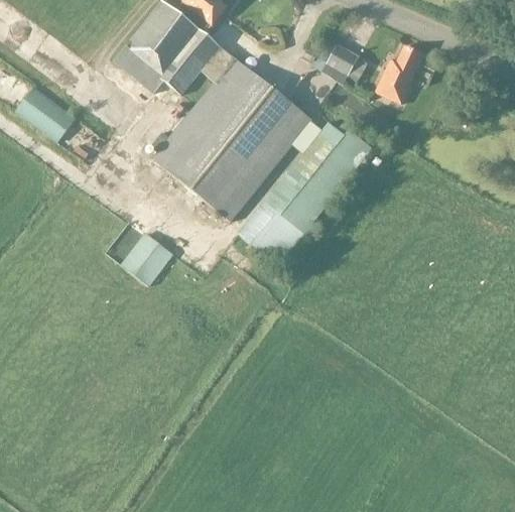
[(230,222),(311,119),(204,32),(211,23),(211,22),(225,5),(218,0),(183,0),(174,10),(161,0),(159,0),(125,44),(125,43),(113,60),(153,93),(163,82),(195,104),(151,157),(230,222)]
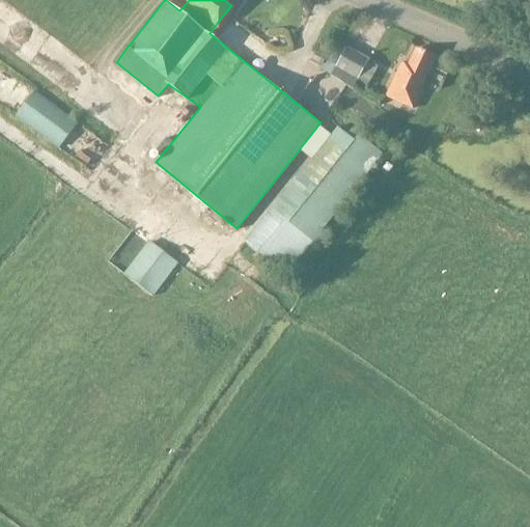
[(55,37),(45,39),(54,84),(75,80),(80,108),(109,102),(104,75),(88,78),(83,56),(60,60),(55,37)]
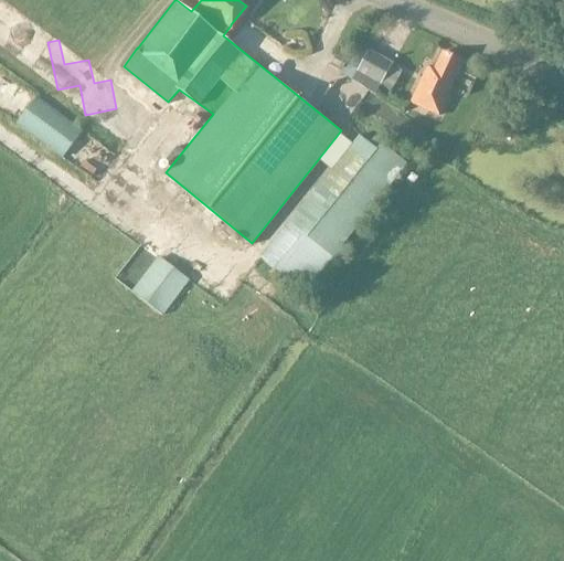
[(443,48),(435,66),(428,63),(411,99),(440,114),(467,59),(443,48)]
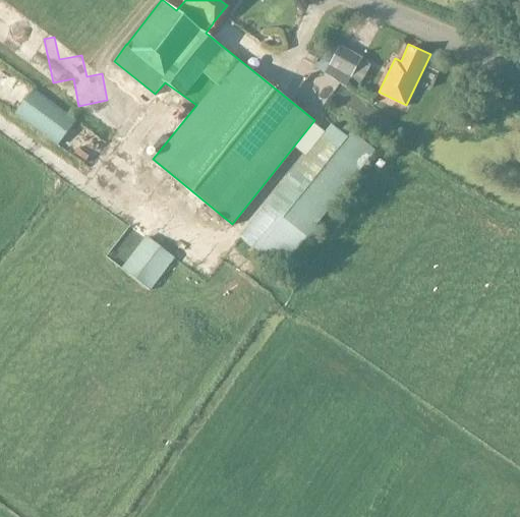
[(341,45),(328,67),(348,79),(351,74),(361,80),(371,63),(341,45)]
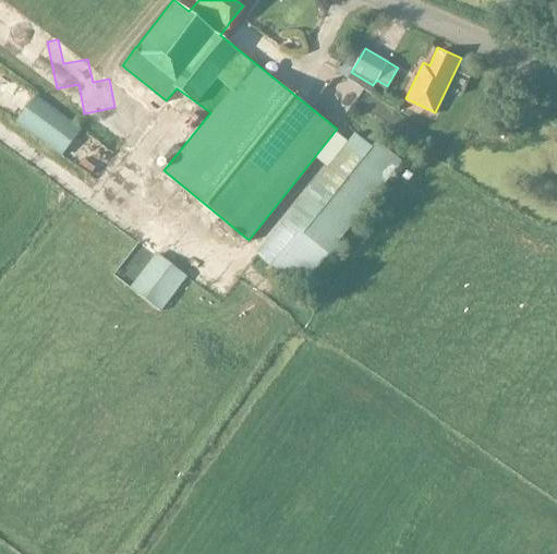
[(338,64),(341,56),(331,51),(327,60),(338,64)]
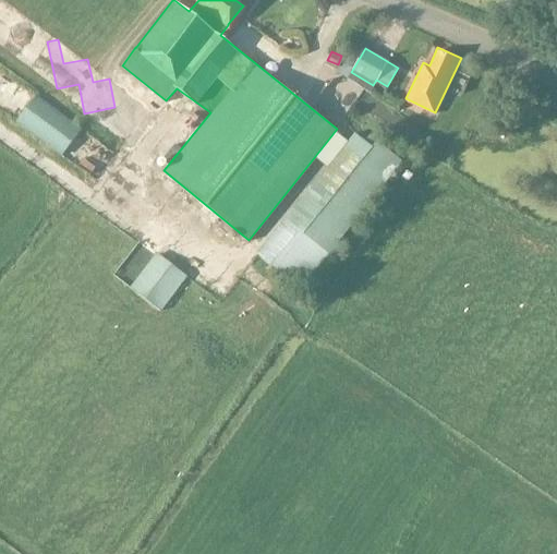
[(0,96),(3,99),(13,83),(0,73),(0,96)]
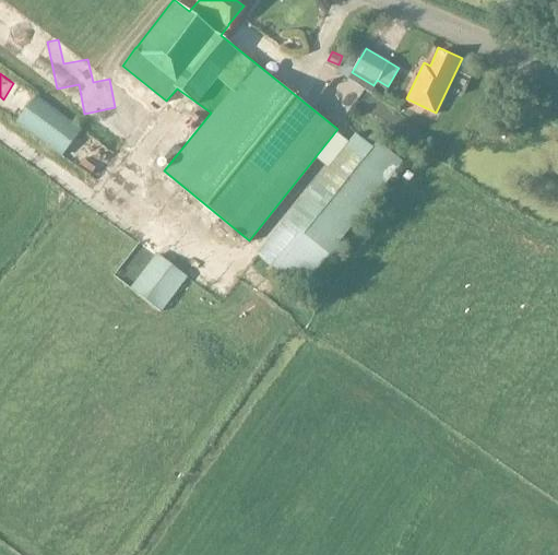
[(16,120),(62,154),(83,127),(37,93),(16,120)]
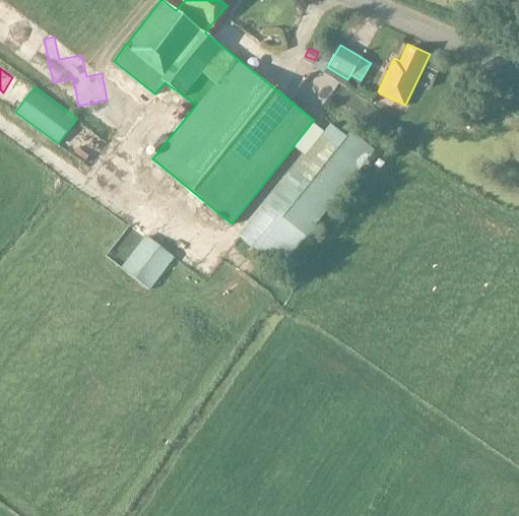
[(377,150),(350,128),(345,125),(340,131),(331,123),(240,234),(281,267),(377,150)]
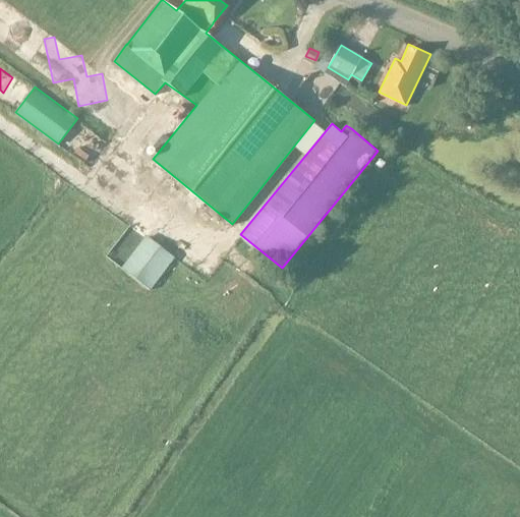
[(381,166),(384,161),(379,157),(376,162),(381,166)]
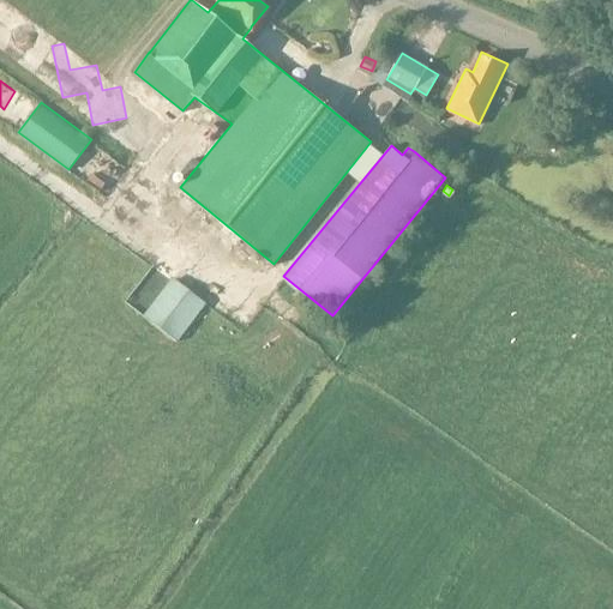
[(145,314),(178,339),(206,301),(173,276),(145,314)]
